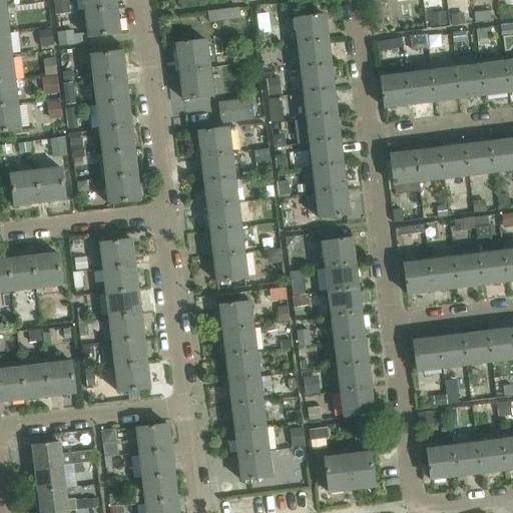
[(83,0),(85,13),(116,9),(114,0),(83,0)]
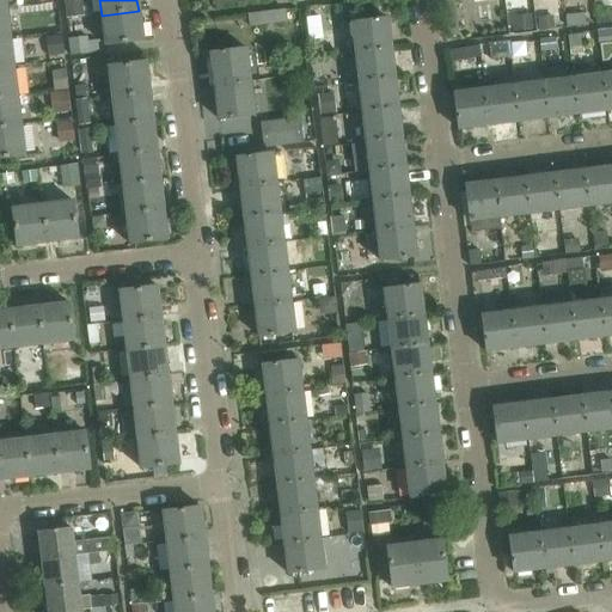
[(442,0),(447,37),(458,36),(453,0),(442,0)]
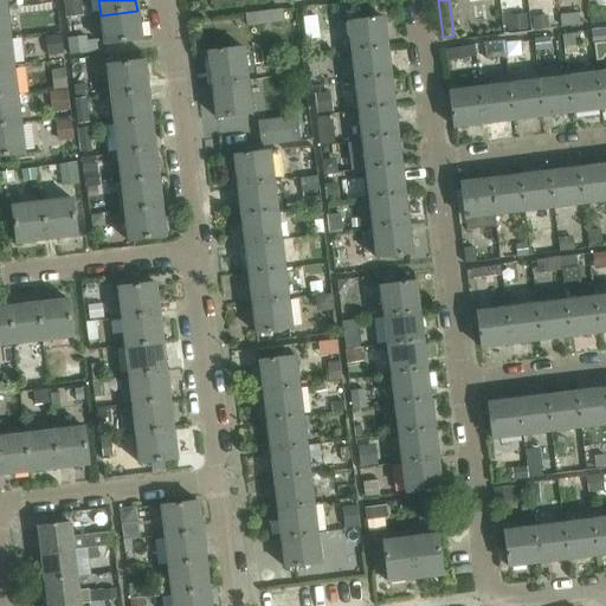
[(0,10),(0,39),(10,39),(6,10),(0,10)]
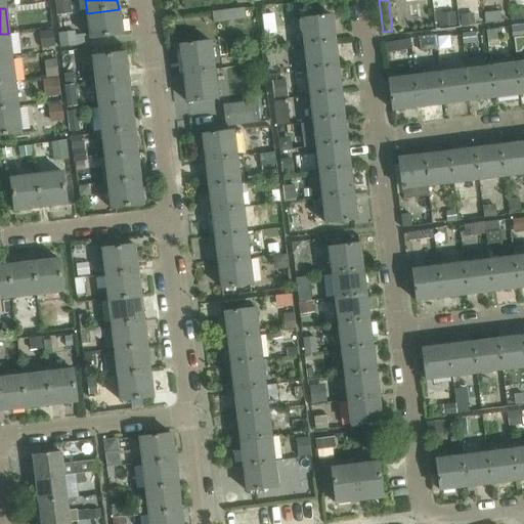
[(119,9),(87,13),(90,39),(122,35),(119,9)]
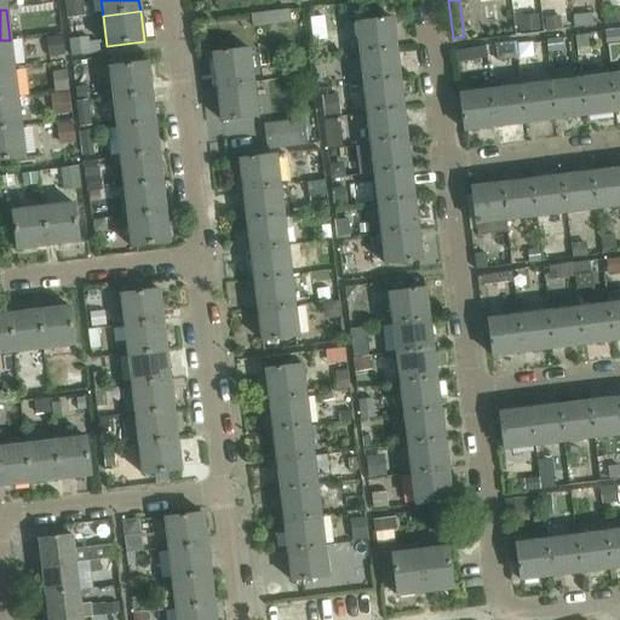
[(291,23),(288,11),(251,15),(252,27),(291,23)]
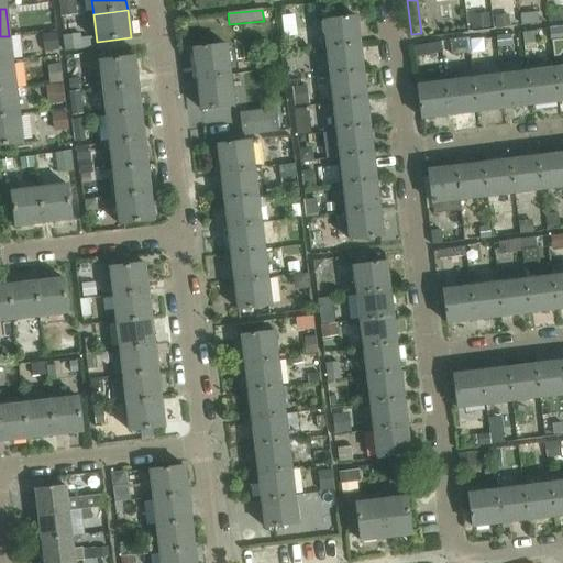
[(328,21),(331,48),(359,45),(355,17),(328,21)]
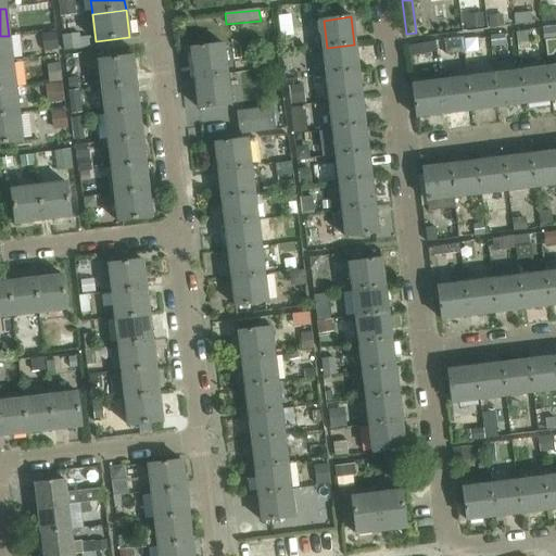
[(9,36),(0,36),(0,63),(12,62),(9,36)]
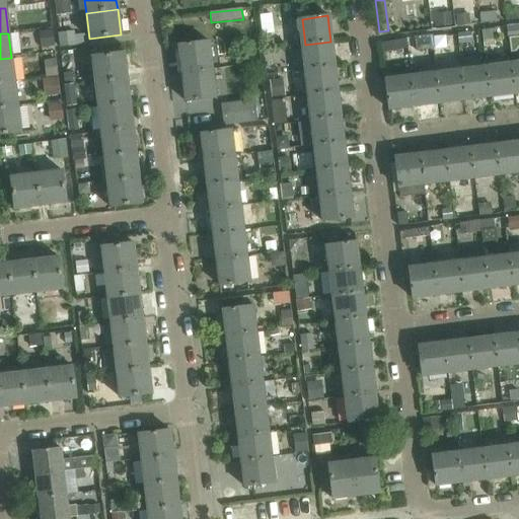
[(432,38),(435,61),(440,61),(442,53),(450,52),(448,35),(432,38)]
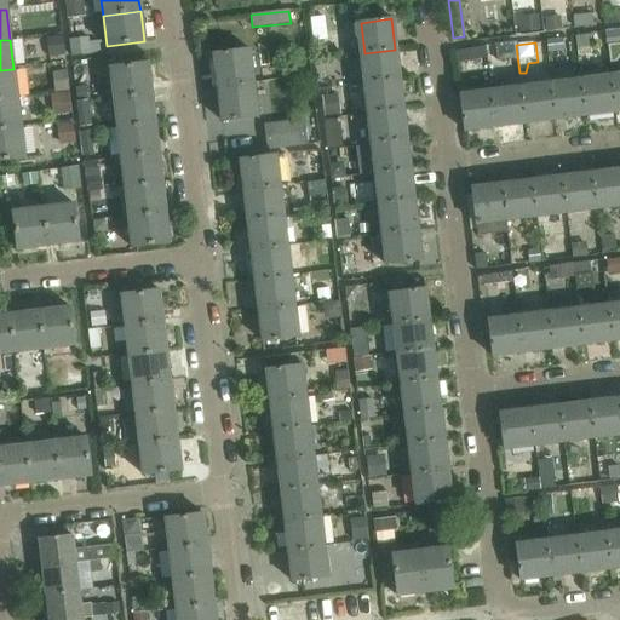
[(489,64),(487,46),(460,49),(463,67),(489,64)]
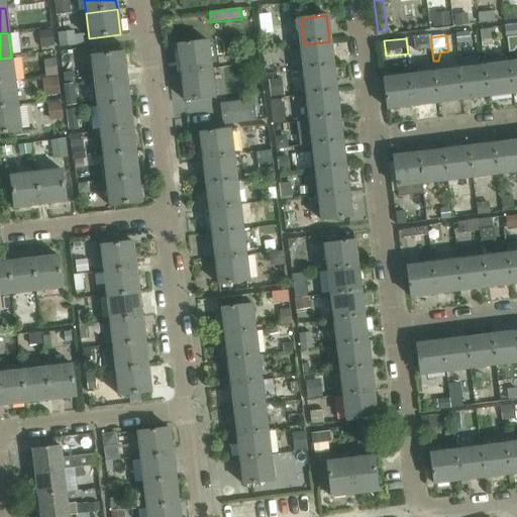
[(178,44),(181,73),(211,69),(208,40),(178,44)]
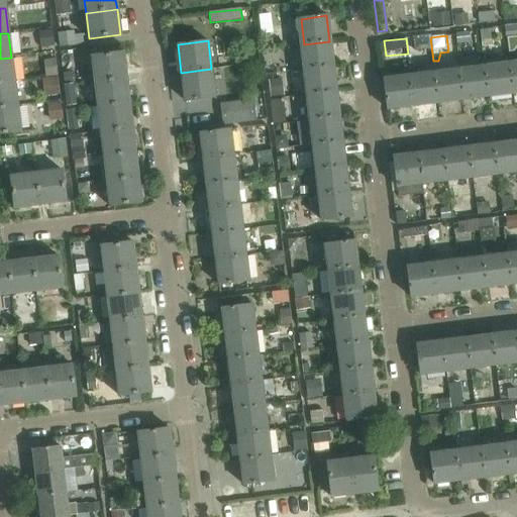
[(329,41),(304,44),(307,70),(332,66),(329,41)]
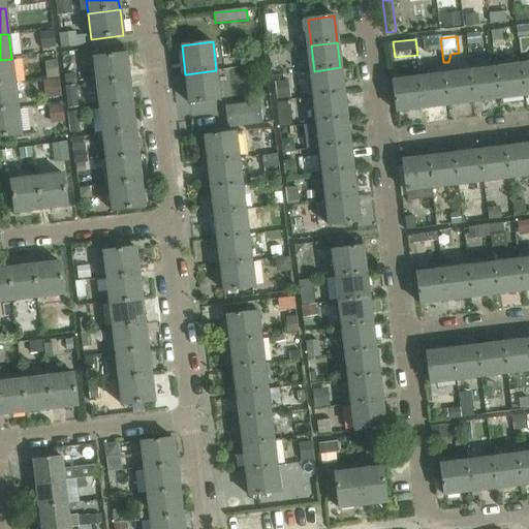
[(93,57),(96,83),(129,79),(126,53),(93,57)]
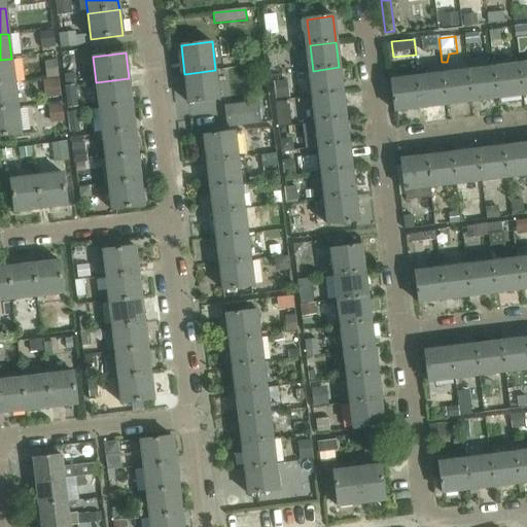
[(0,60),(0,85),(14,83),(11,59),(0,60)]
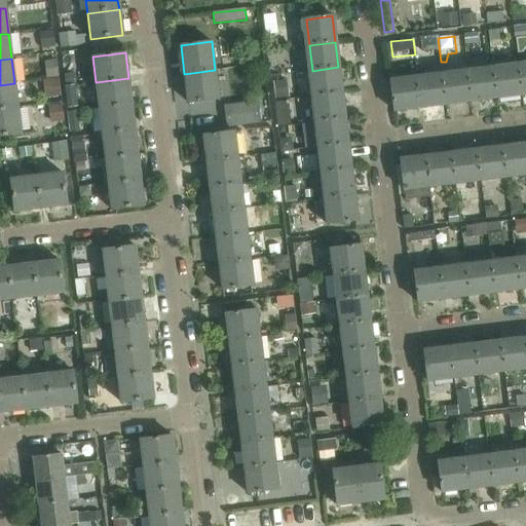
[(518,65),(492,68),(496,99),(521,96),(518,65)]
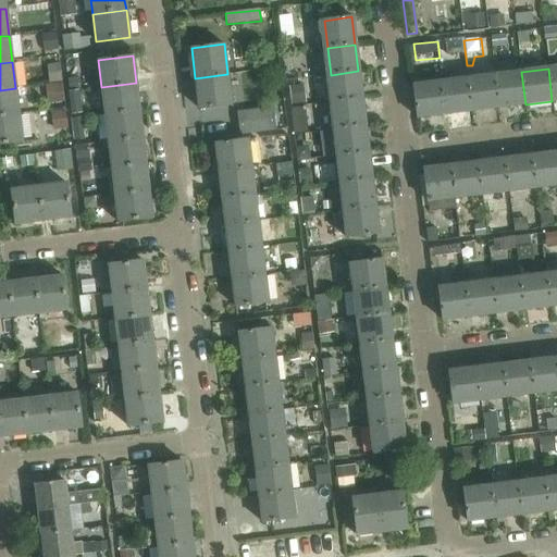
[(331,75),(333,101),(361,98),(358,71),(331,75)]
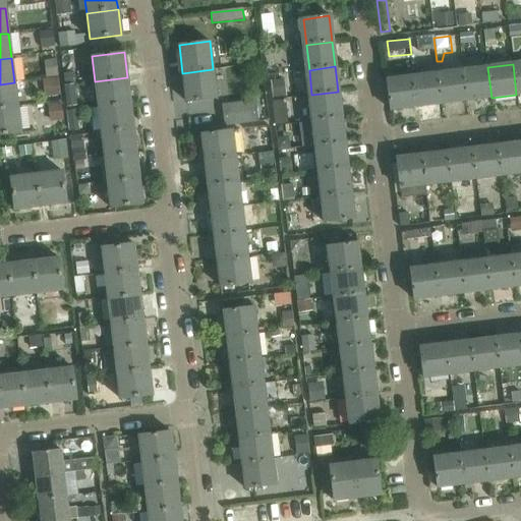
[(462,70),(466,101),(491,98),(487,67),(462,70)]
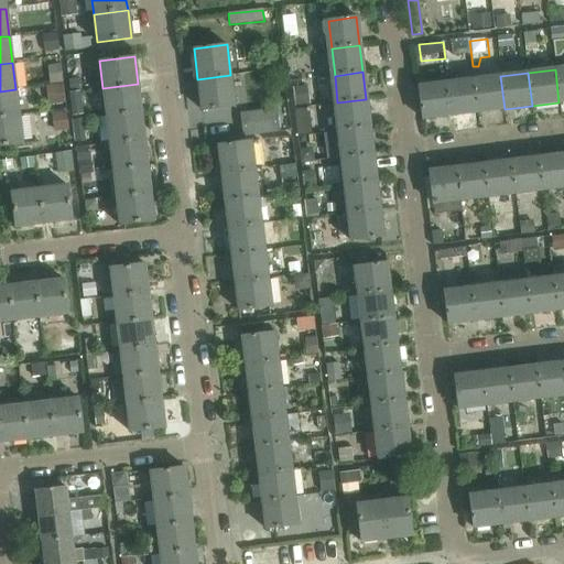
[(230,75),(197,79),(202,110),(235,106),(230,75)]
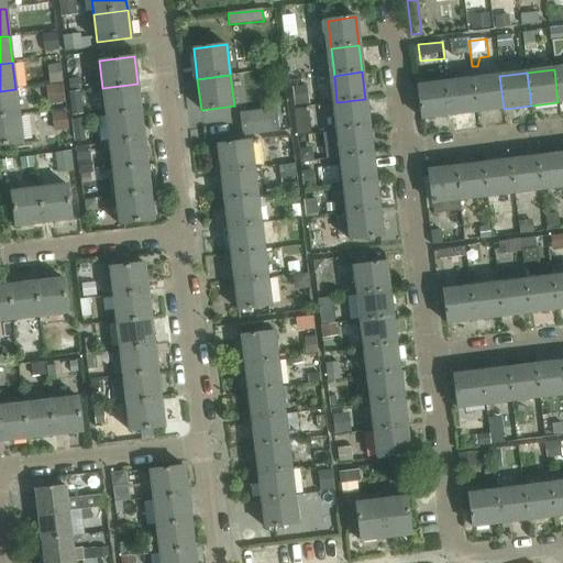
[(499,76),(472,79),(476,112),(504,109),(499,76)]
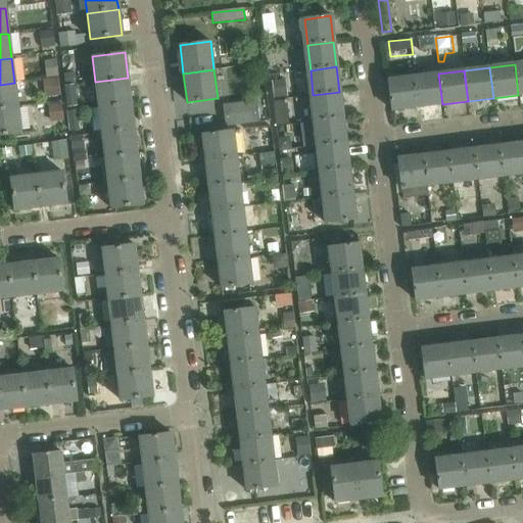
[(413,77),(417,107),(442,104),(438,74),(413,77)]
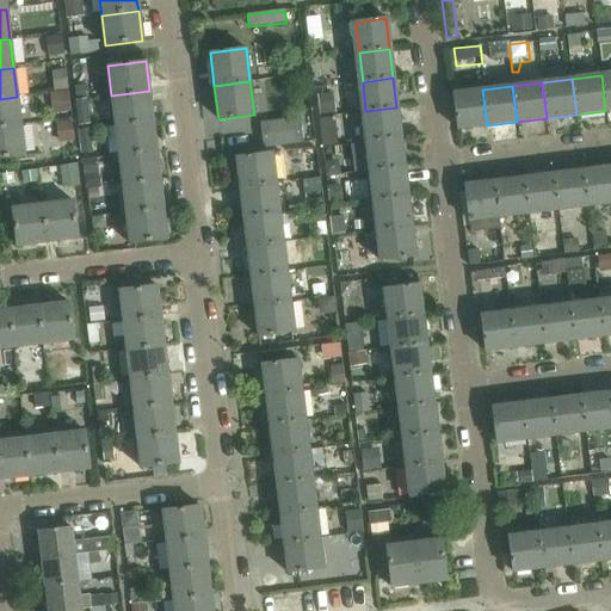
[(487,125),(482,90),(452,94),(457,129),(487,125)]
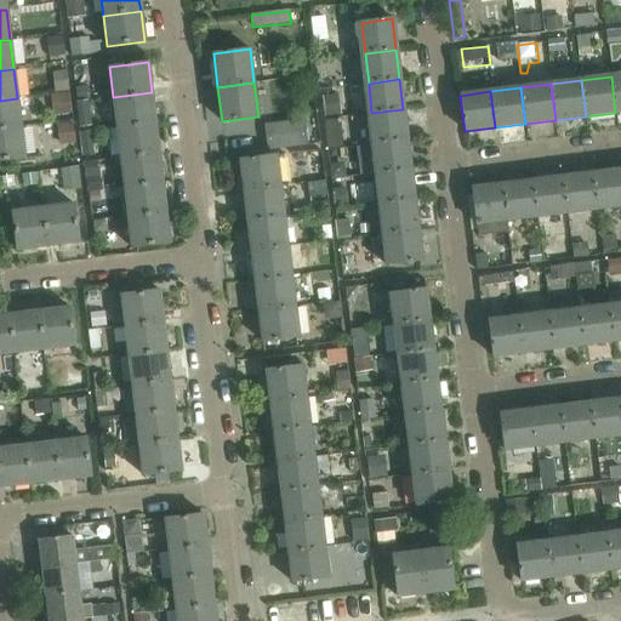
[(55,92),(56,113),(73,112),(72,92),(55,92)]
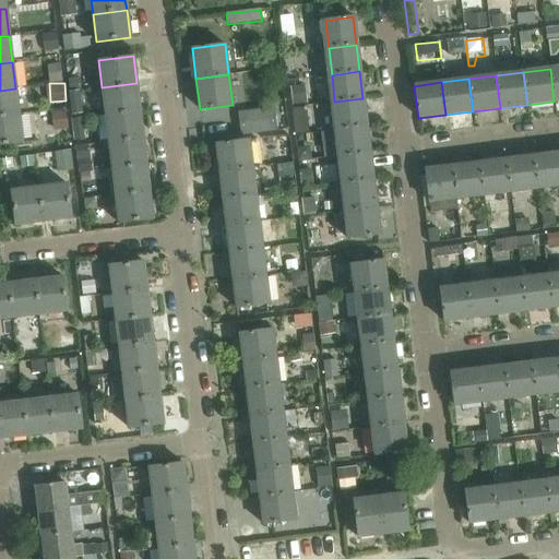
[(137,83),(102,87),(105,115),(140,110),(137,83)]
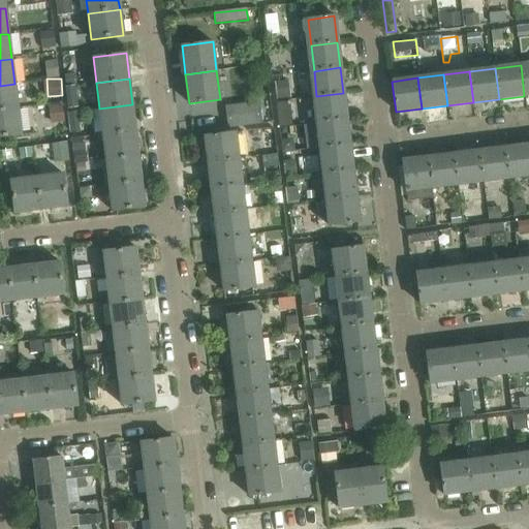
[(0,86),(0,111),(18,110),(14,84),(0,86)]
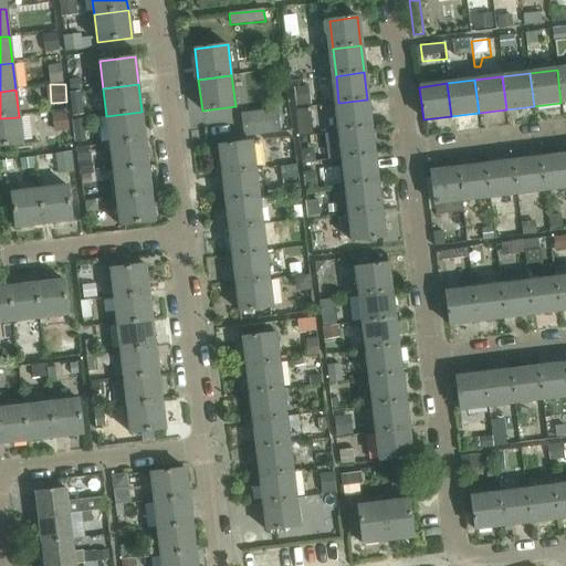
[(70,94),(73,116),(83,115),(80,93),(70,94)]
